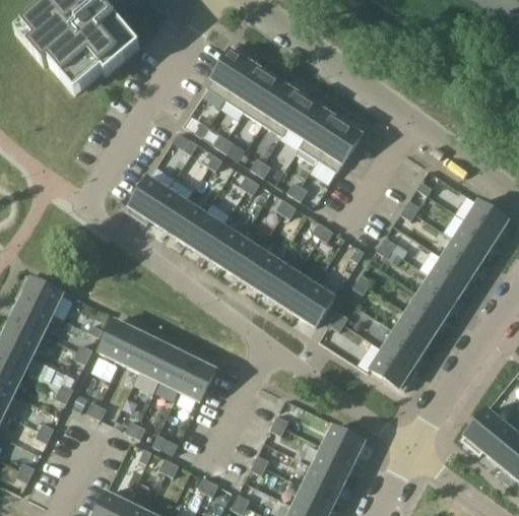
[(22,26),(15,33),(45,66),(49,63),(62,79),(69,73),(82,88),(103,71),(107,75),(125,59),(120,52),(134,39),(120,22),(101,0),(44,0),(43,1),(47,5),(22,26)]
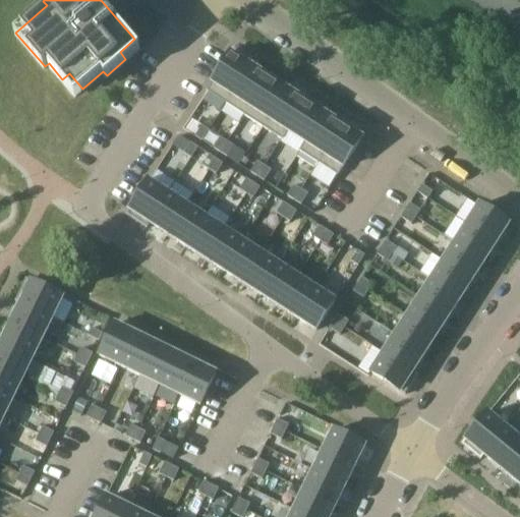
[(235,46),(207,89),(226,101),(251,62),(252,63),(255,58),(235,46)]
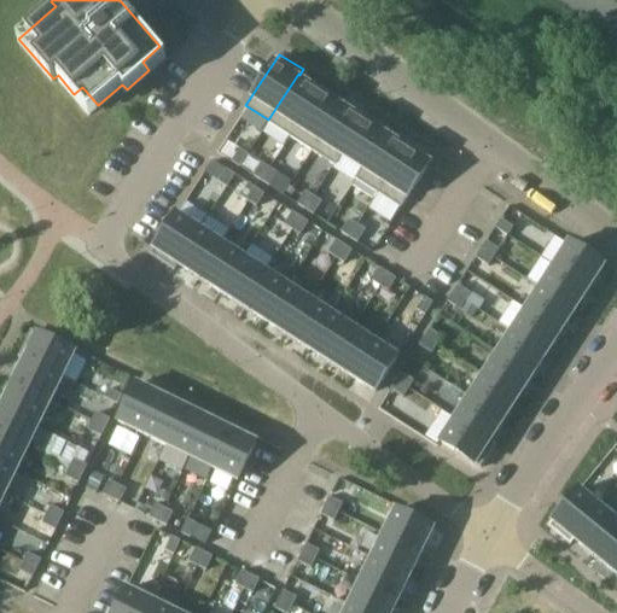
[(298,74),(268,120),(291,134),(320,88),(300,75),(298,74)]
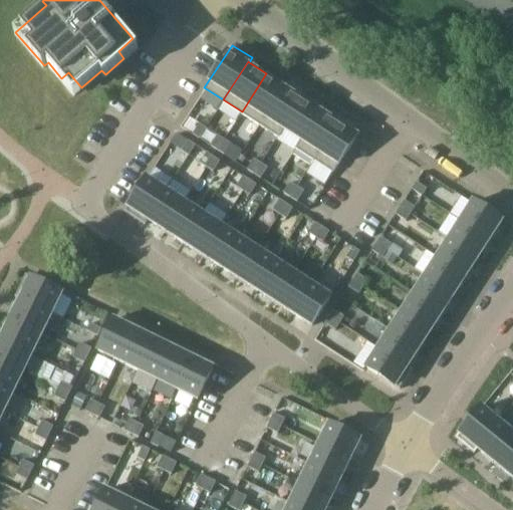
[(266,73),(242,111),(260,122),(284,84),(266,73)]
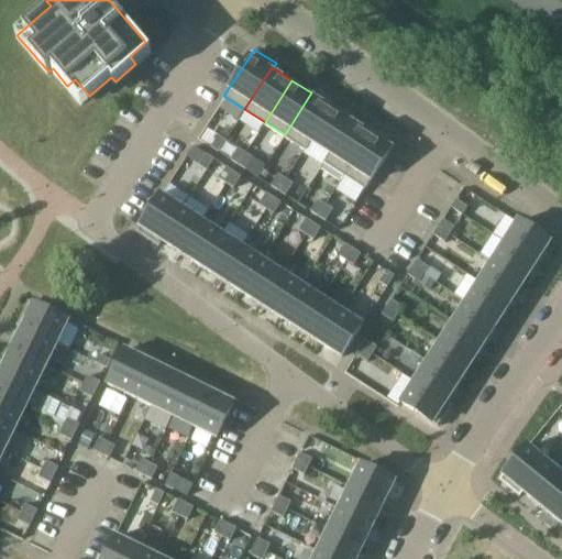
[(311,92),(285,134),(306,149),(311,140),(310,139),(331,106),(311,92)]
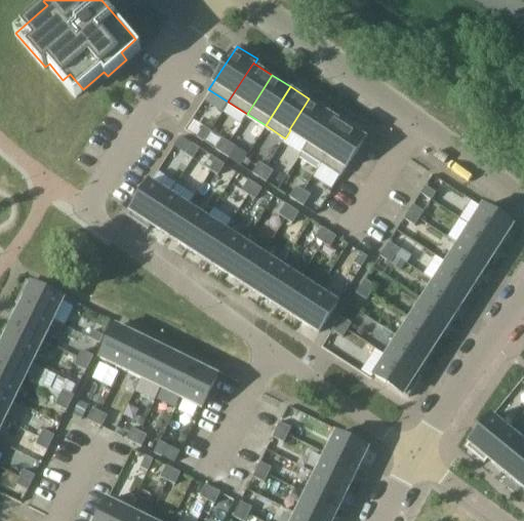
[(309,98),(289,129),(290,130),(308,141),(308,142),(328,111),(309,98)]
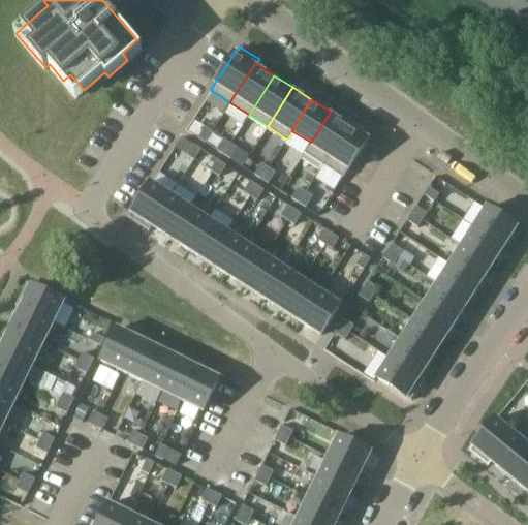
[(310,142),(304,150),(323,163),(349,123),(331,112),(310,143),(310,142)]
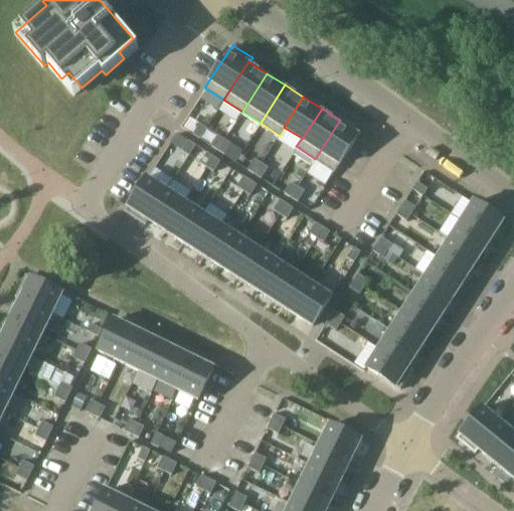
[(340,120),(315,159),(334,171),(359,132),(340,120)]
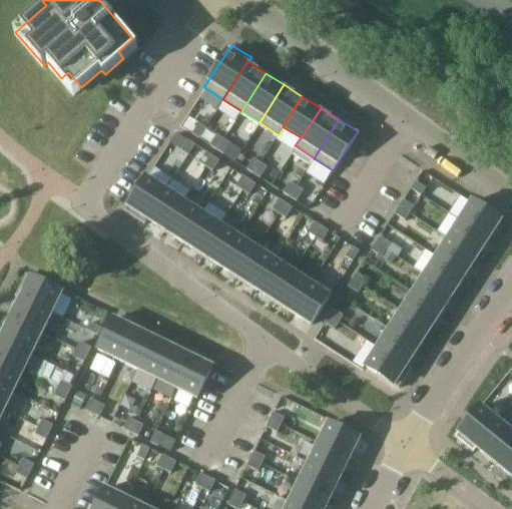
[(199,121),(192,131),(200,136),(206,125),(199,121)]
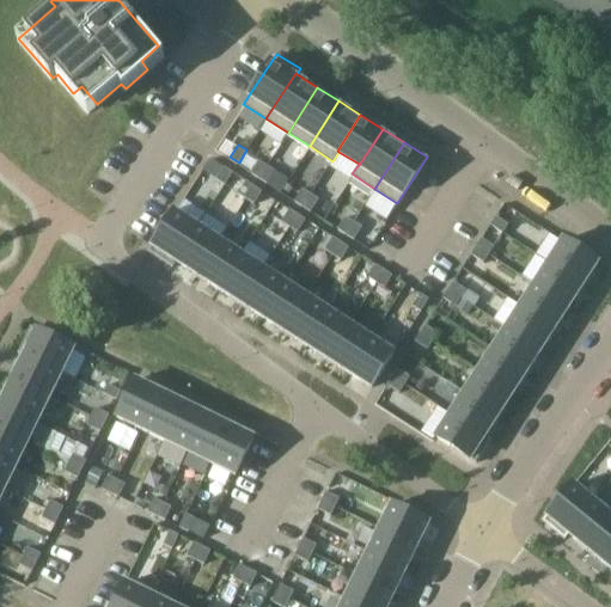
[(260,158),(252,171),(260,176),(268,164),(260,158)]
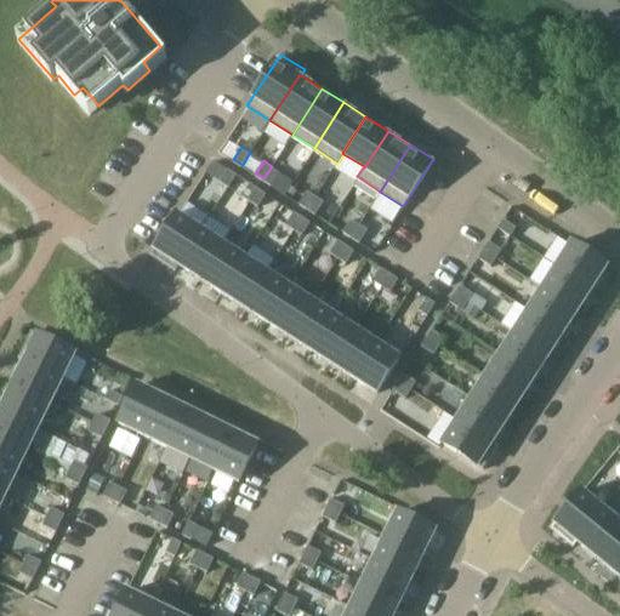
[(228,166),(220,180),(229,184),(237,172),(228,166)]
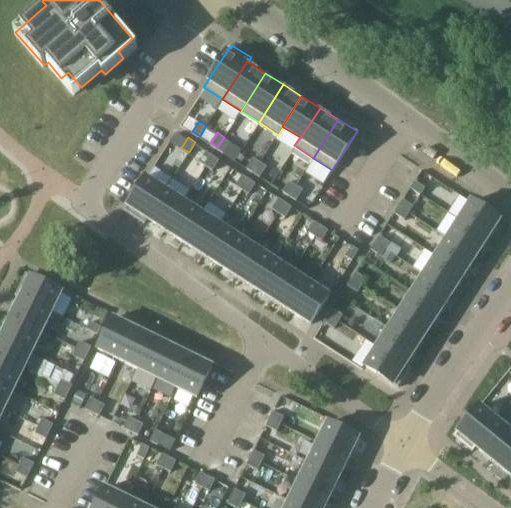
[(224,137),(217,147),(224,151),(231,141),(224,137)]
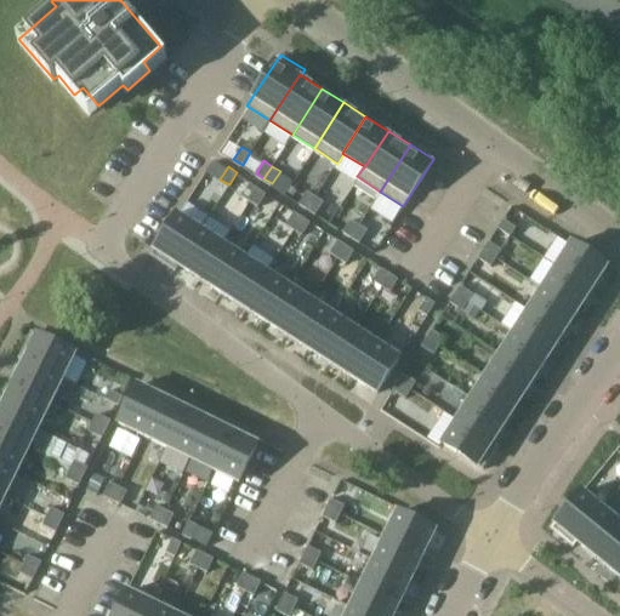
[(250,181),(243,193),(250,199),(259,186),(250,181)]
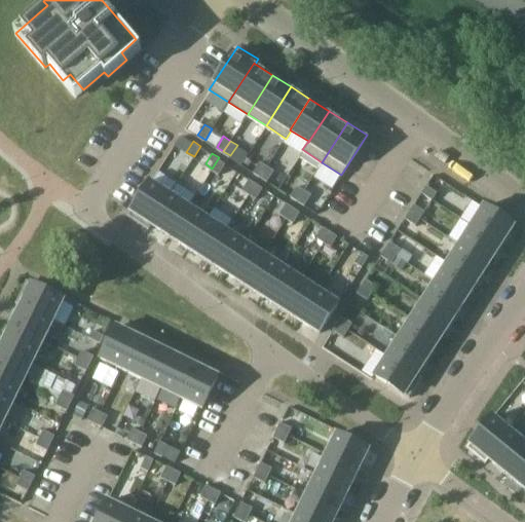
[(219,157),(212,169),(219,173),(226,162),(219,157)]
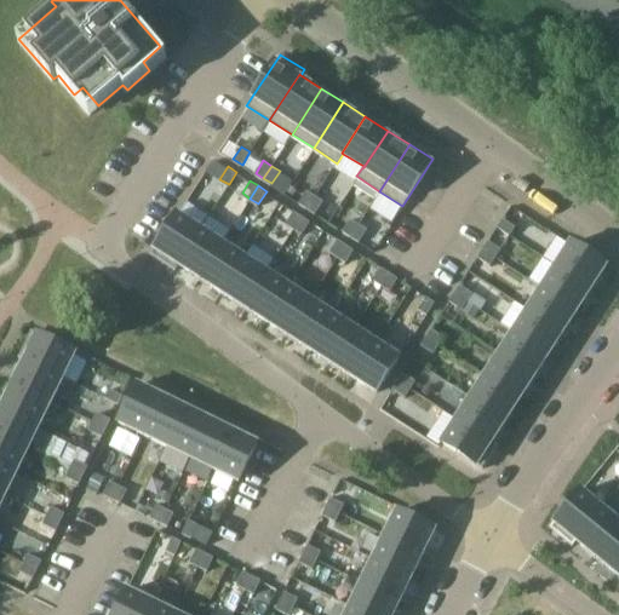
[(308,189),(299,201),(308,206),(315,194),(308,189)]
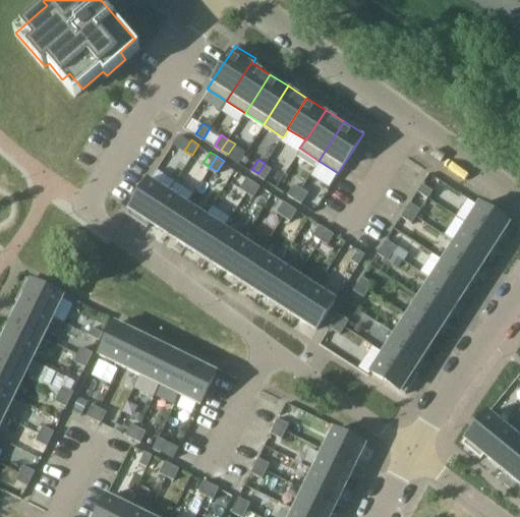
[(265,163),(258,173),(265,178),(272,167),(265,163)]
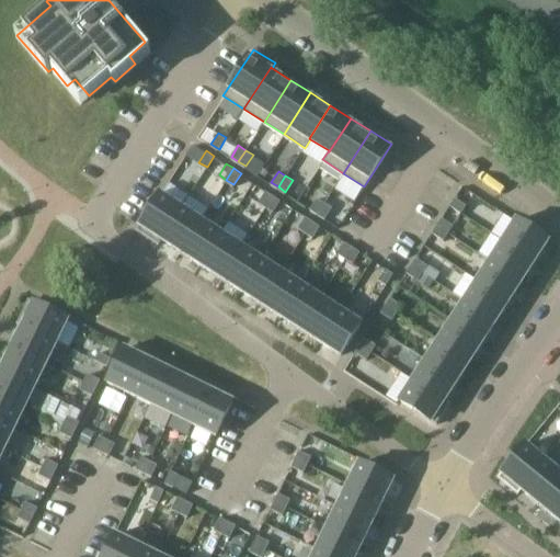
[(266,190),(259,201),(266,205),(273,194),(266,190)]
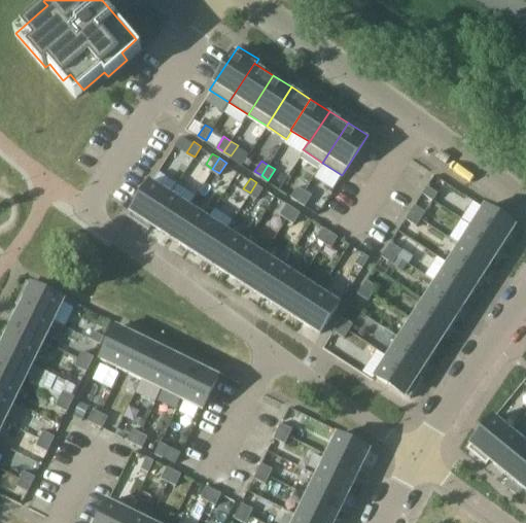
[(151,179),(129,214),(149,228),(152,223),(151,222),(171,192),(151,179)]
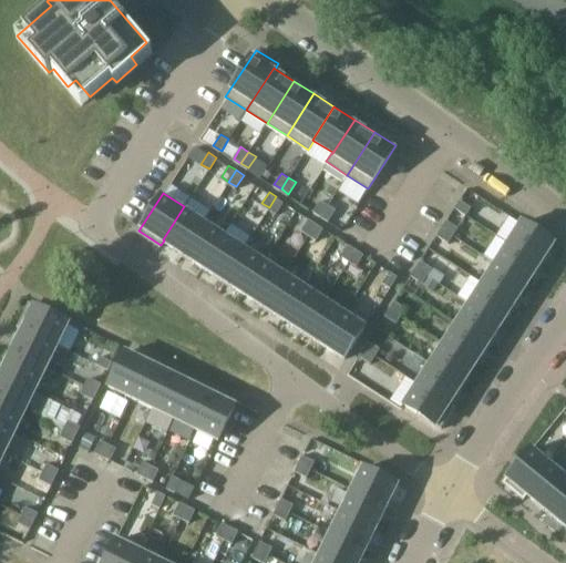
[(184,206),(163,239),(164,241),(183,253),(204,219),(204,218),(212,207),(192,195),(185,206),(184,206)]
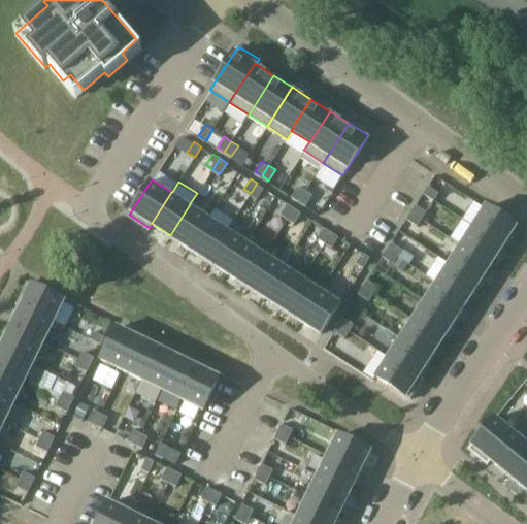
[(257,183),(251,193),(257,198),(264,187),(257,183)]
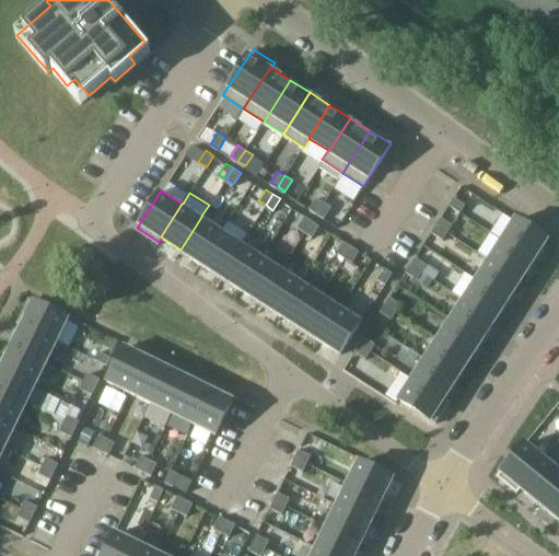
[(317,196),(310,207),(317,212),(325,200),(317,196)]
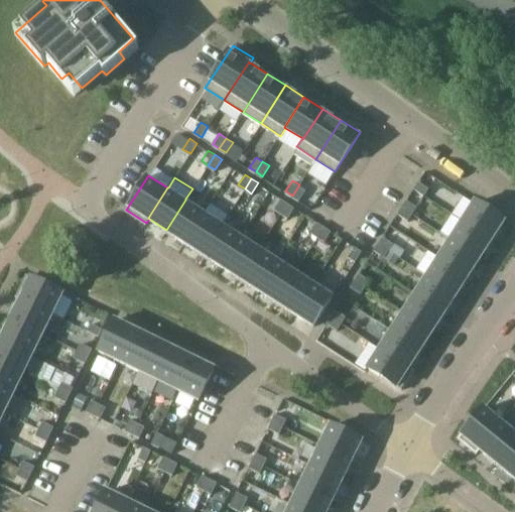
[(418,180),(413,187),(424,195),(428,187),(418,180)]
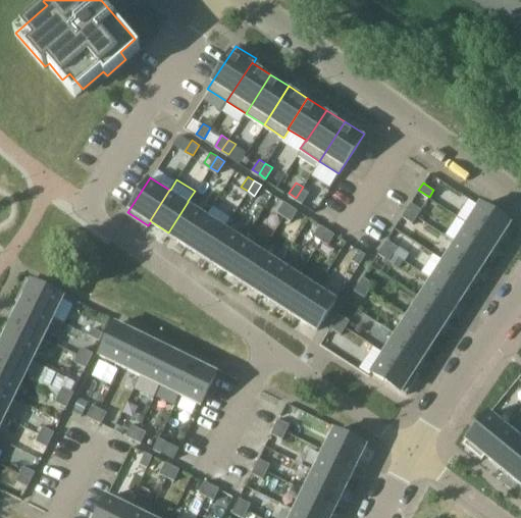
[(303,187),(296,198),(303,202),(309,192),(303,187)]
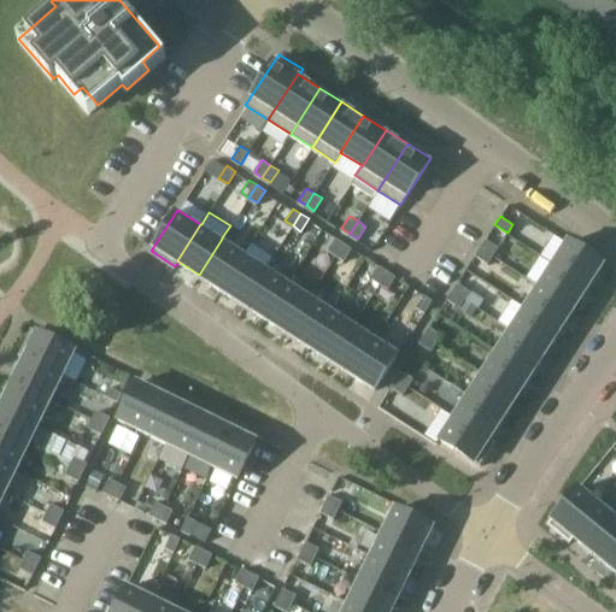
[(336,236),(328,248),(336,254),(345,241),(336,236)]
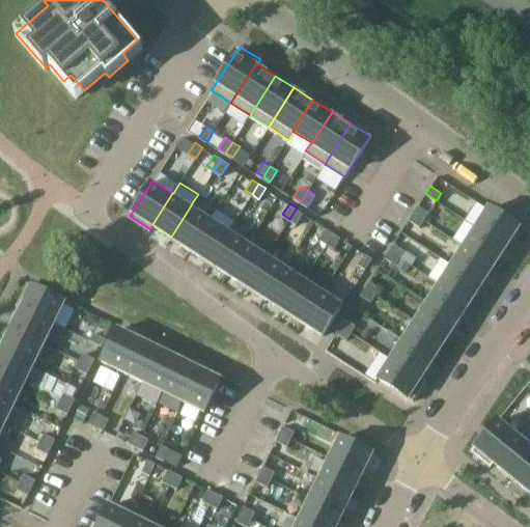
[(418,204),(414,212),(424,219),(429,212),(418,204)]
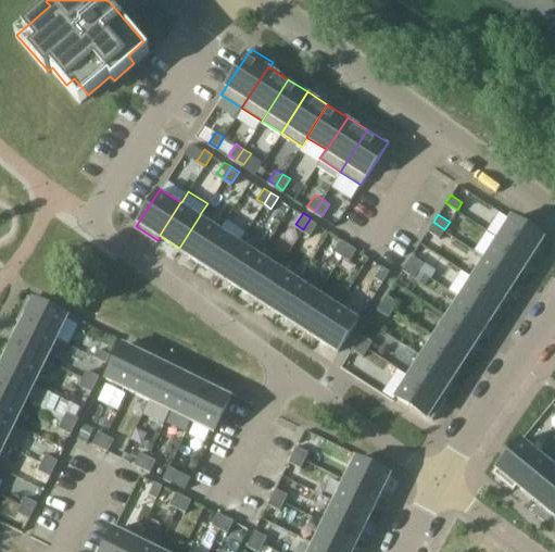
[(200,215),(179,248),(199,261),(221,227),(200,215)]
